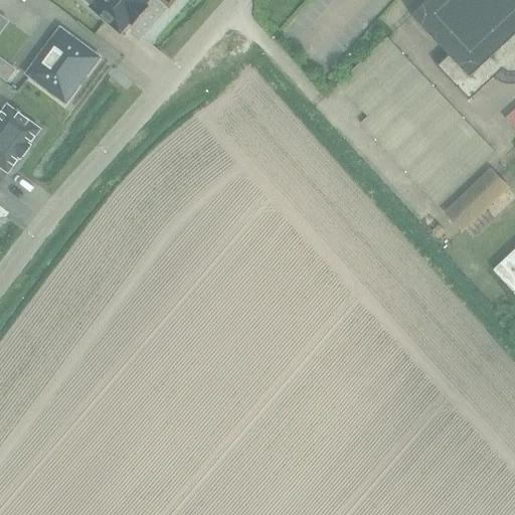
[(120,34),(130,23),(132,25),(148,7),(146,5),(149,0),(82,0),(82,1),(92,8),(92,9),(120,34)]
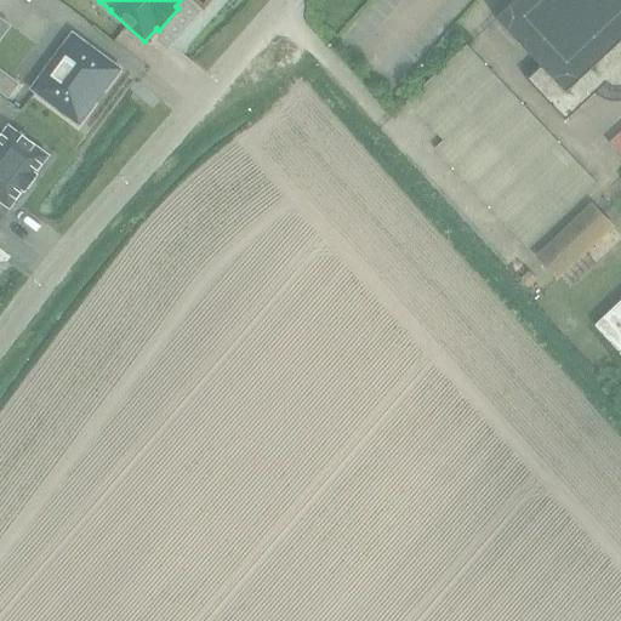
[(620,0),(517,0),(496,20),(541,68),(527,81),(565,123),(608,85),(609,86),(613,89),(617,90),(620,89),(620,0)]
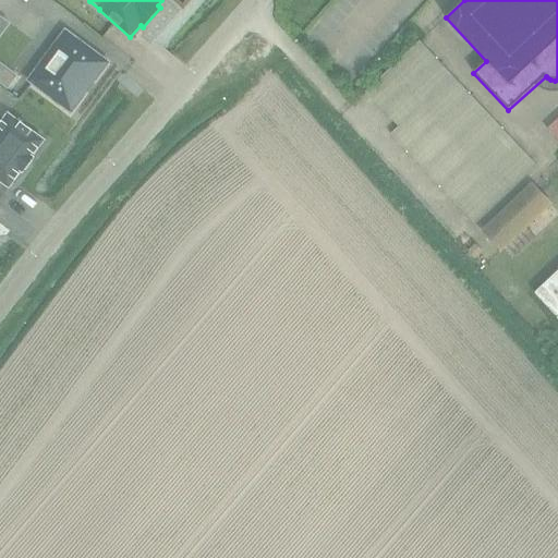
[(108,63),(65,33),(29,82),(71,112),(108,63)]
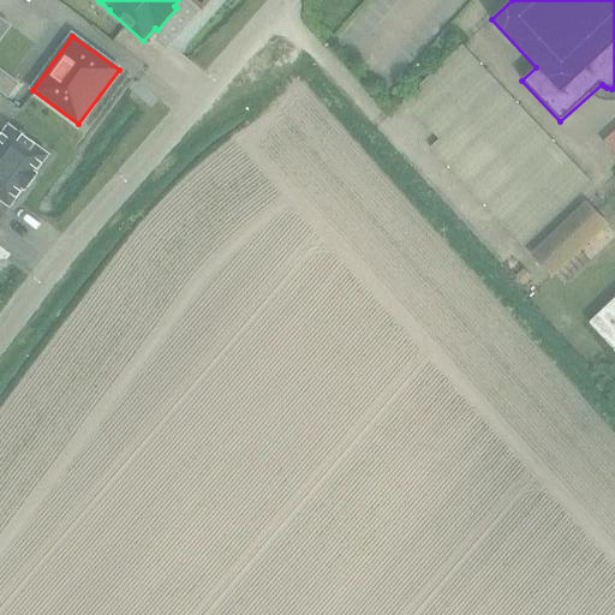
[(35,174),(37,169),(45,160),(48,156),(9,127),(0,138),(0,199),(10,207),(13,203),(19,193),(23,189),(24,190),(36,175),(35,174)]
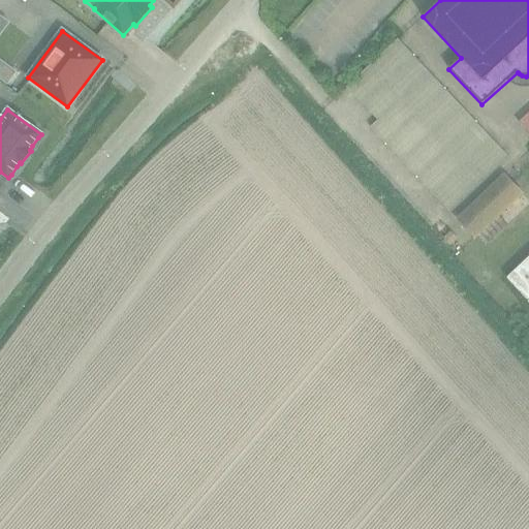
[(457,219),(475,239),(524,192),(505,173),(457,219)]
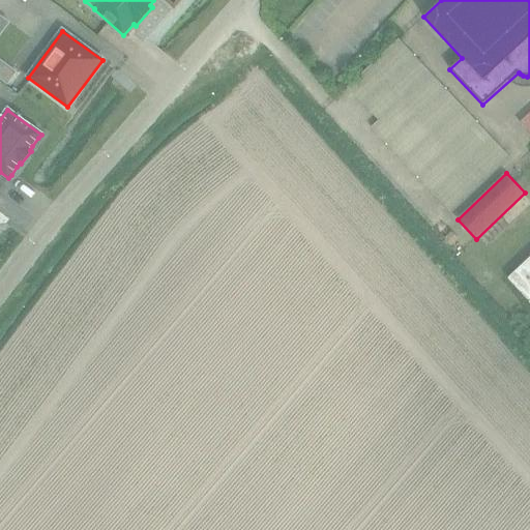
[(529,258),(508,278),(529,301),(529,258)]
